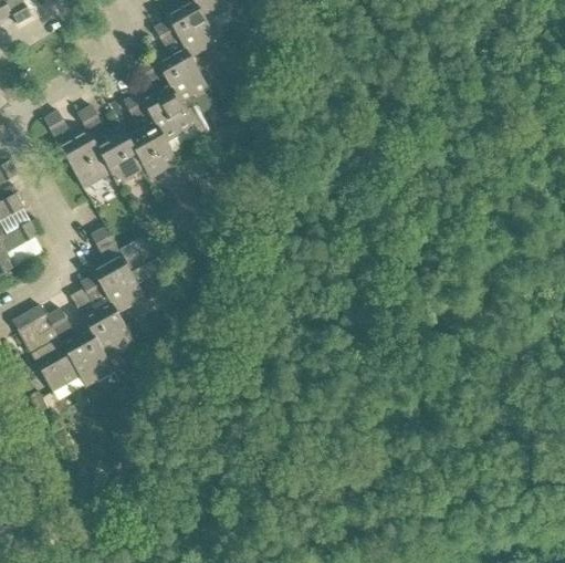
[(0,0),(0,18),(11,12),(6,0),(0,0)]
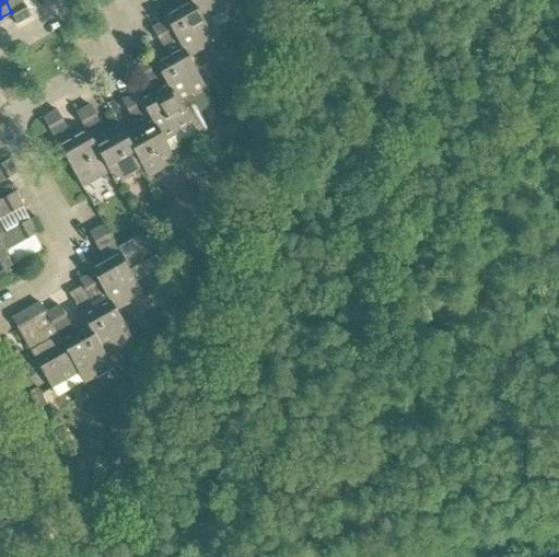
[(11,12),(18,22),(32,14),(23,0),(6,0),(11,12)]
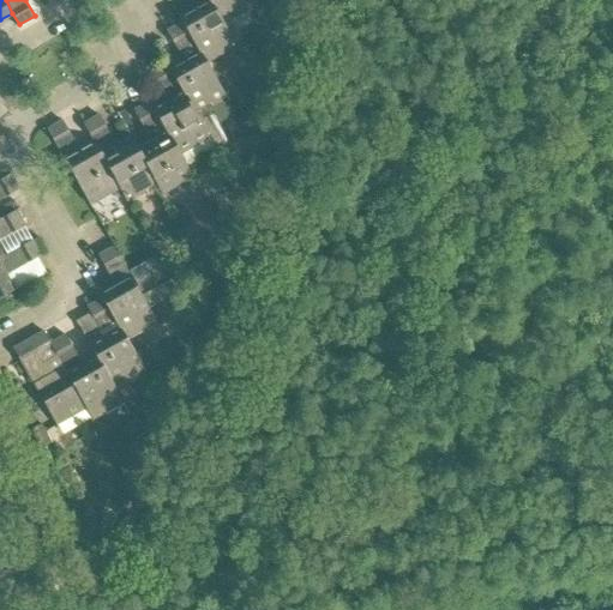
[(191,0),(197,12),(184,20),(197,43),(196,44),(202,55),(203,55),(206,61),(236,44),(223,20),(223,22),(211,0),(191,0)]
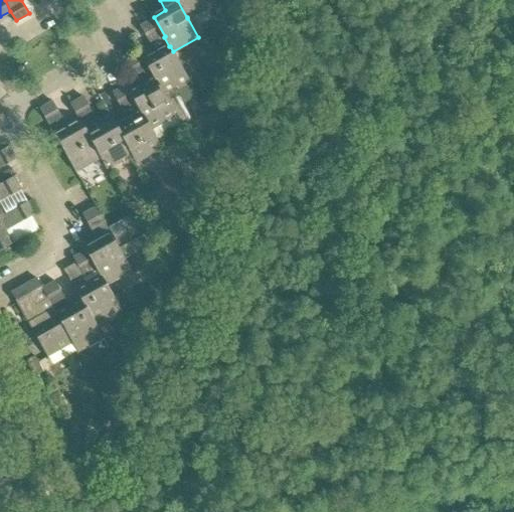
[(177,0),(187,18),(187,17),(212,4),(210,0),(177,0)]
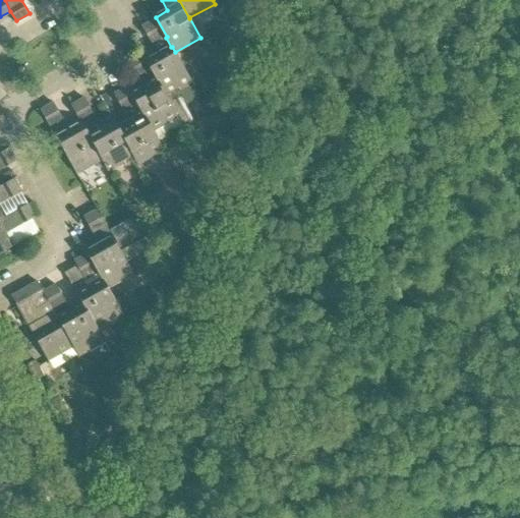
[(155,48),(142,55),(147,61),(167,96),(192,81),(175,52),(172,47),(171,47),(166,38),(167,37),(156,17),(141,24),(155,48)]
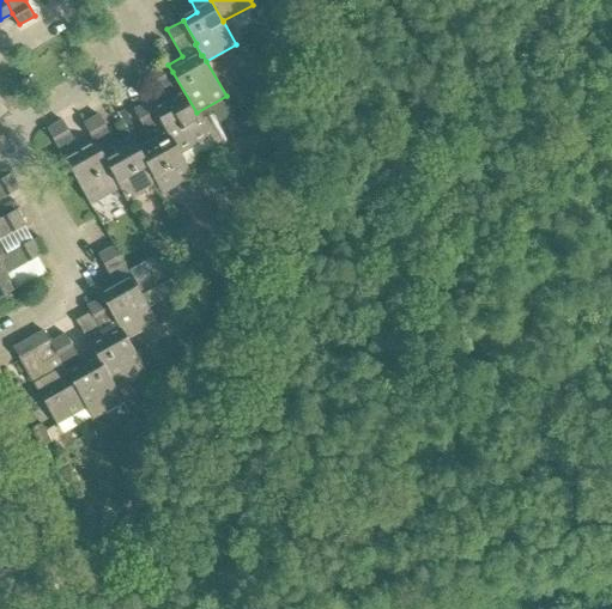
[(165,96),(151,104),(155,111),(180,152),(210,135),(197,113),(173,72),(168,65),(165,60),(150,68),(165,96)]
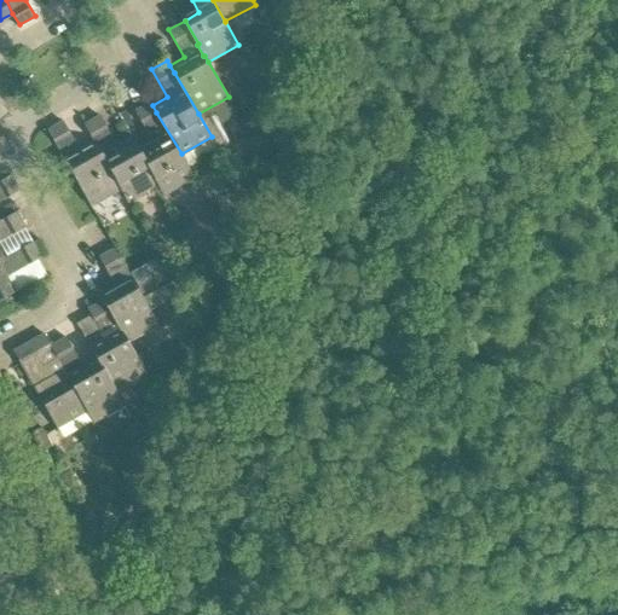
[(150,135),(137,143),(142,151),(140,152),(157,183),(163,195),(195,177),(182,154),(156,112),(152,105),(150,100),(136,109),(150,135)]
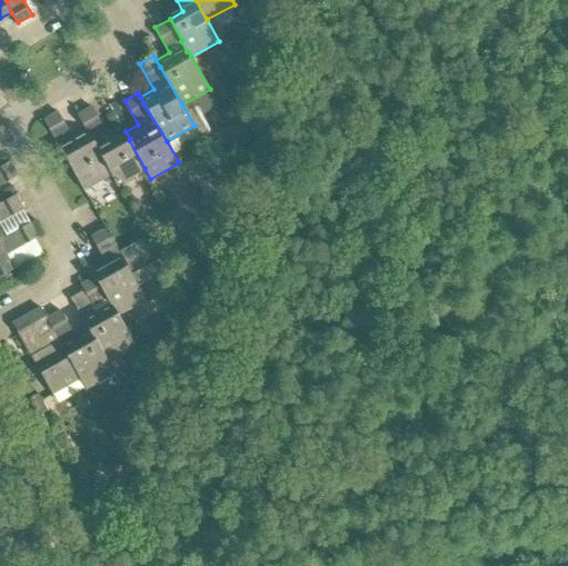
[(77,113),(86,128),(89,135),(90,135),(91,135),(97,145),(96,145),(111,172),(111,174),(117,184),(145,168),(129,140),(130,139),(126,131),(119,120),(105,128),(91,105),(77,113)]
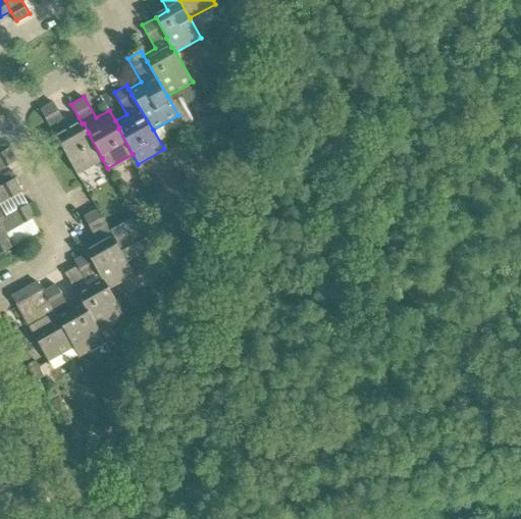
[(82,123),(79,117),(66,123),(53,101),(40,108),(76,172),(102,159),(102,158),(88,133),(89,133),(84,123),(83,123),(82,123)]
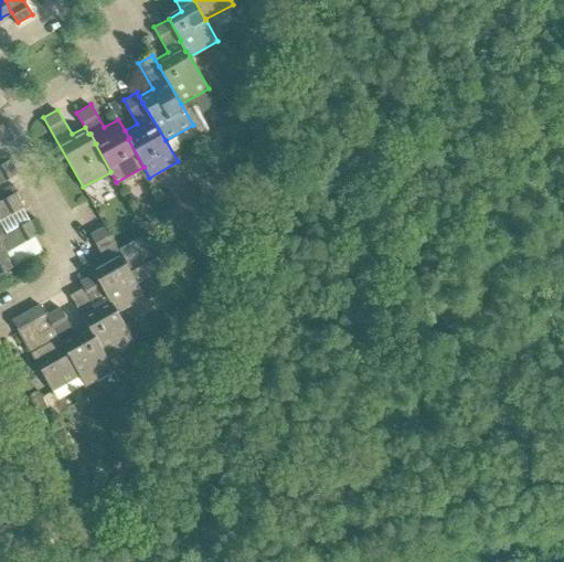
[(0,163),(0,182),(18,172),(10,158),(0,163)]
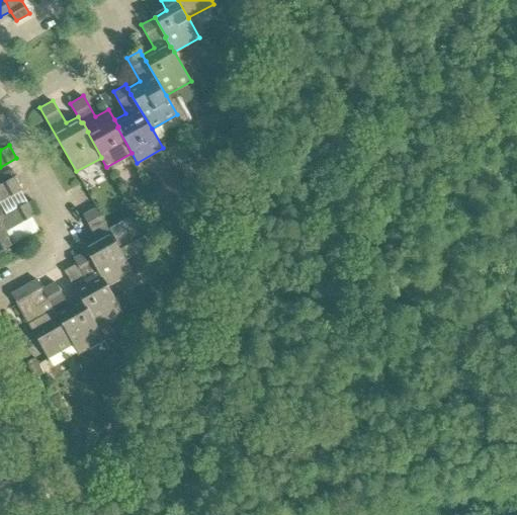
[(0,217),(4,215),(0,206),(0,200),(20,189),(13,176),(0,183),(0,217)]
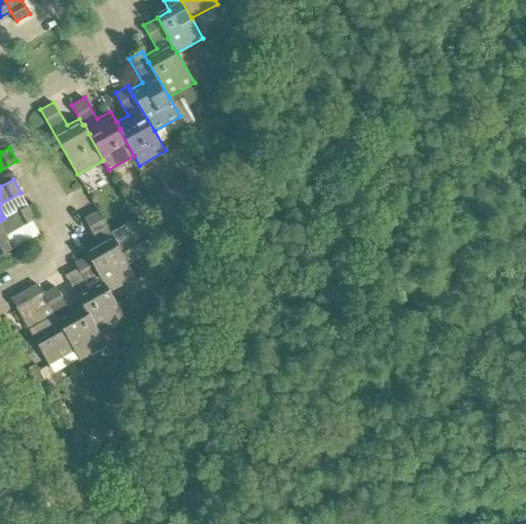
[(163,199),(171,215),(176,205),(171,195),(163,199)]
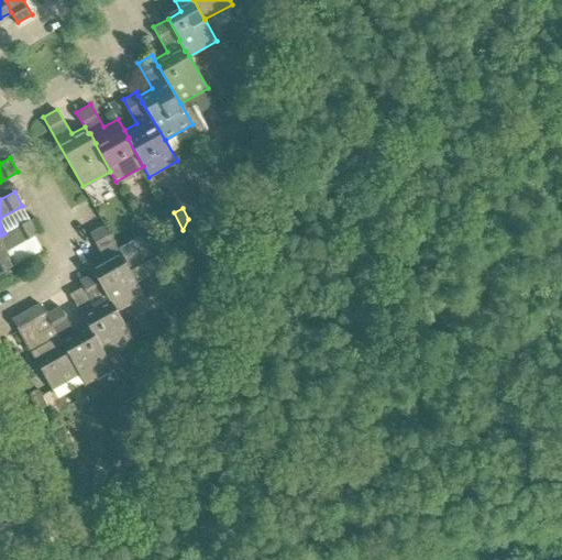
[(0,272),(14,264),(7,251),(37,232),(30,219),(4,233),(0,235),(0,272)]
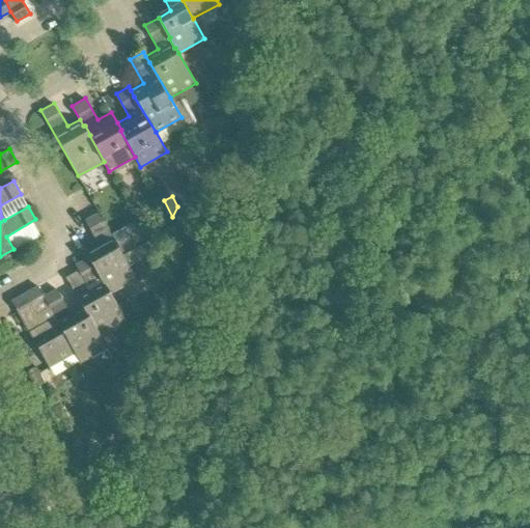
[(99,212),(85,219),(98,243),(86,249),(86,250),(86,251),(88,256),(89,256),(101,277),(100,277),(102,280),(106,286),(110,293),(110,292),(135,277),(129,265),(122,254),(110,232),(101,217),(99,212)]
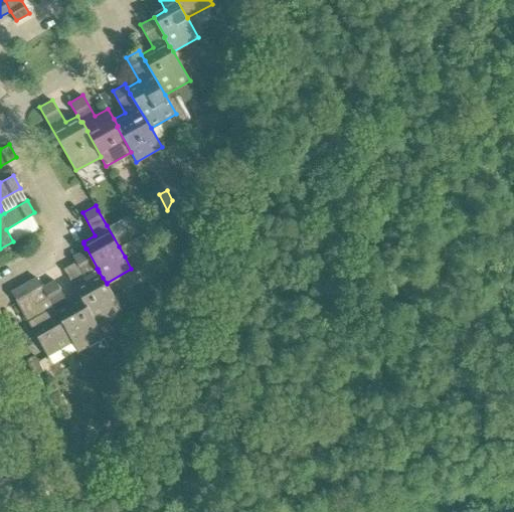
[(119,218),(108,225),(119,242),(129,236),(119,218)]
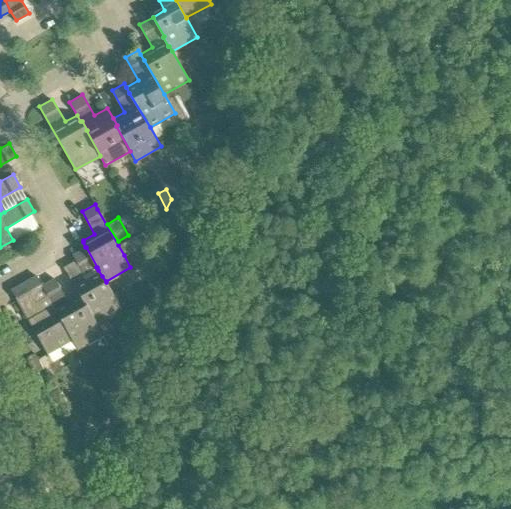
[(118,245),(124,255),(136,248),(130,238),(118,245)]
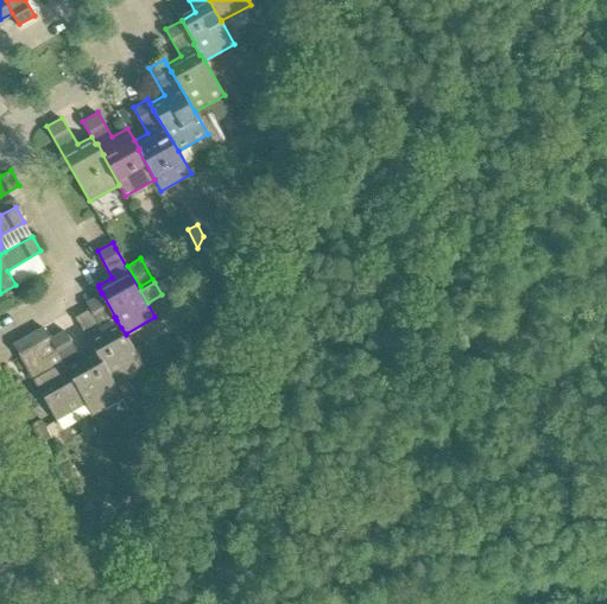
[(100,325),(114,317),(115,317),(102,293),(101,293),(86,302),(100,325)]
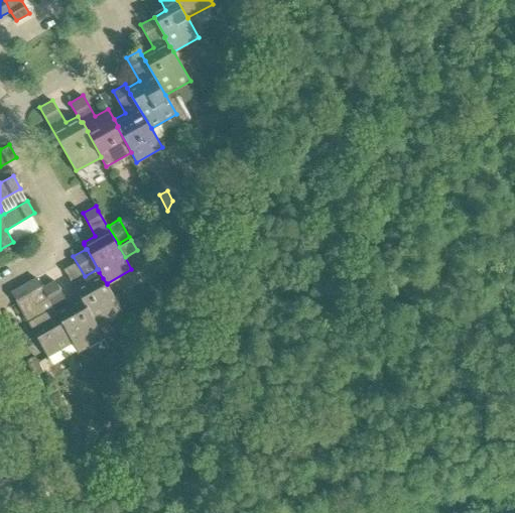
[(78,293),(80,296),(83,302),(84,302),(98,327),(123,312),(107,283),(107,284),(103,278),(99,272),(75,285),(76,286),(75,287),(78,293)]
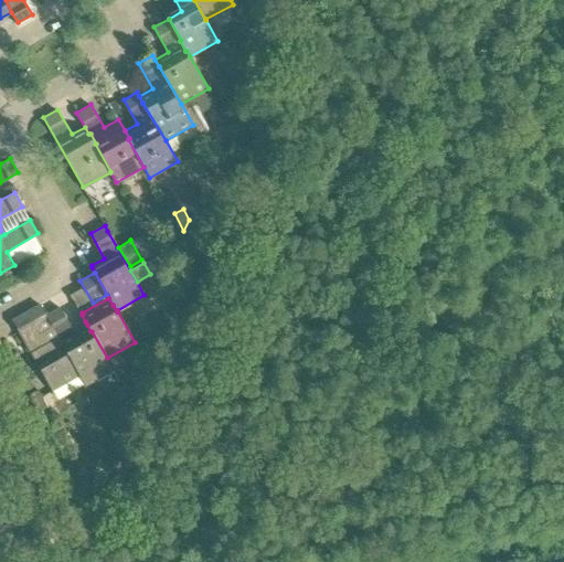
[(46,315),(40,304),(12,319),(52,390),(80,374),(64,347),(65,346),(61,339),(59,336),(46,315)]
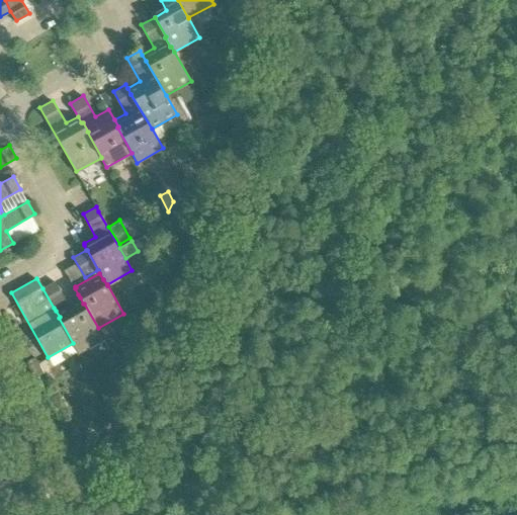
[(55,281),(42,288),(54,308),(67,301),(55,281)]
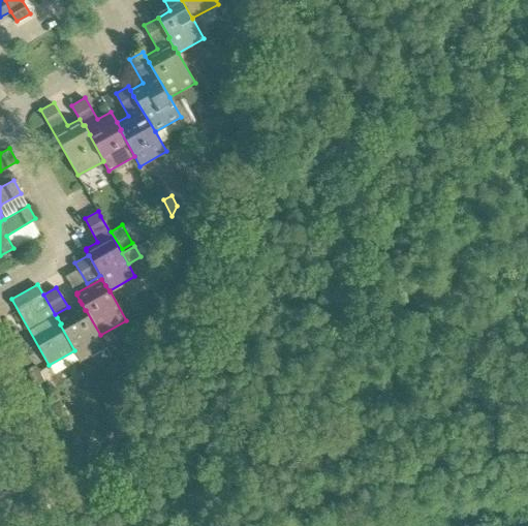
[(82,304),(57,317),(61,323),(60,325),(74,350),(80,360),(106,345),(100,335),(86,310),(85,310),(82,304)]
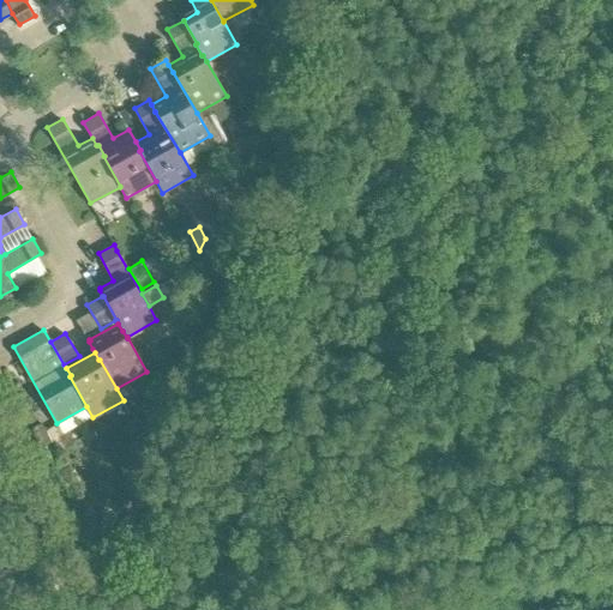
[(122,465),(130,477),(139,472),(133,460),(122,465)]
